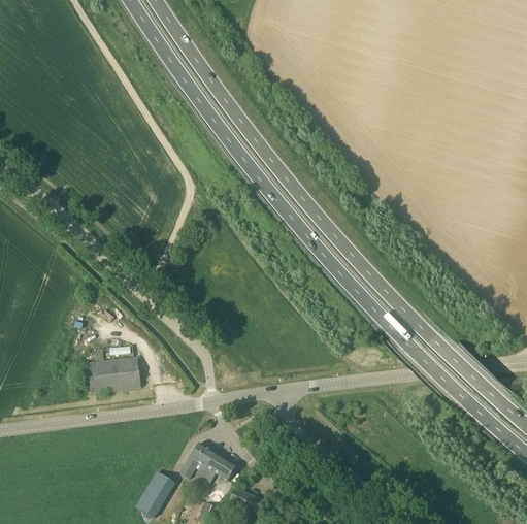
[(87,361),(90,391),(140,385),(136,355),(87,361)]
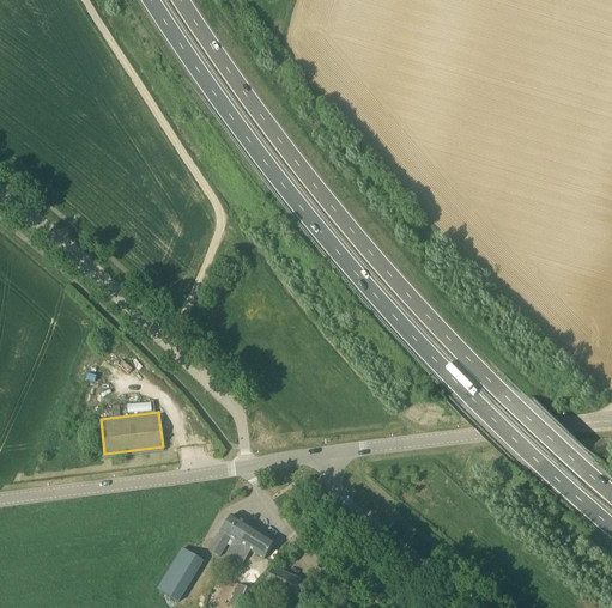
[(236,537),(246,522),(230,511),(220,528),(208,548),(218,553),(229,534),(234,536),(236,537)]
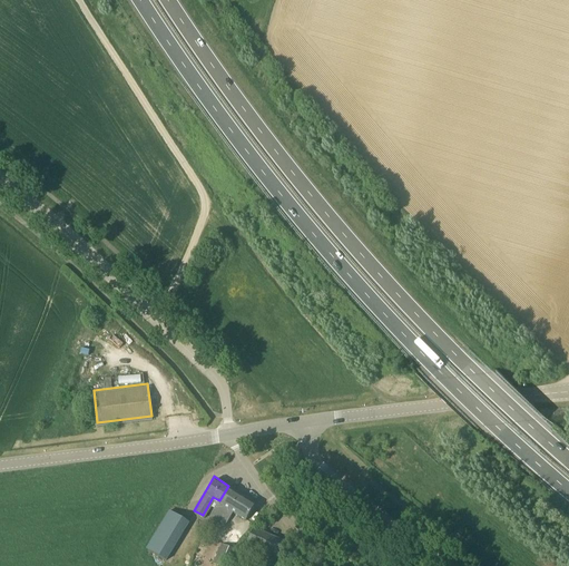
[(213,506),(226,514),(228,515),(232,509),(245,517),(254,501),(228,486),(219,500),(217,499),(213,506)]
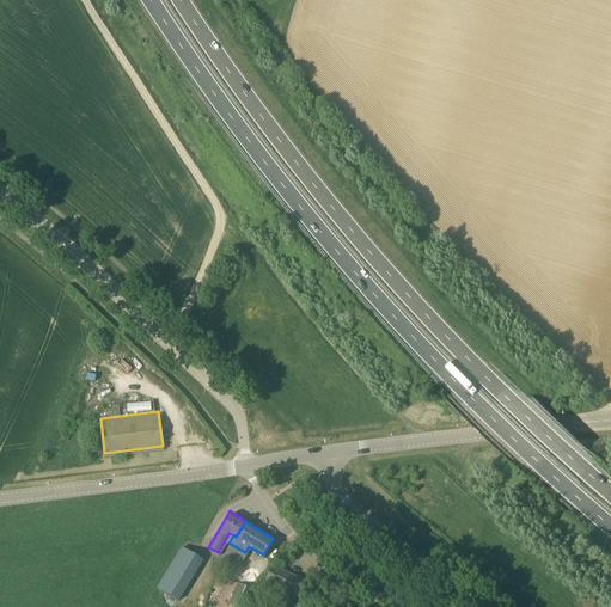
[(176,598),(201,557),(182,545),(157,586),(176,598)]
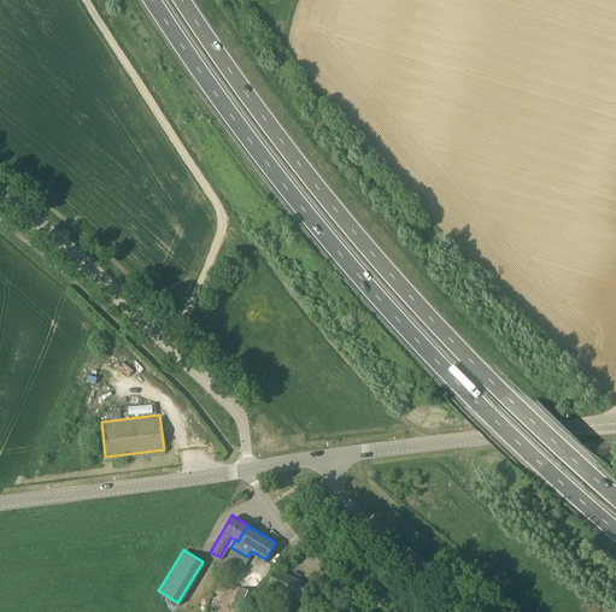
[(314,586),(274,568),(260,594),(281,604),(286,593),(306,602),(314,586)]
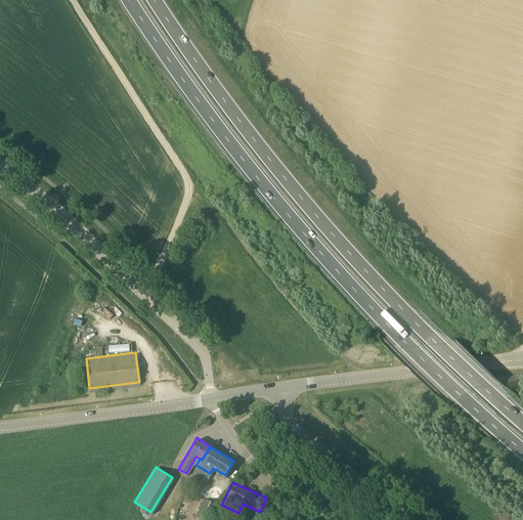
[(209,519),(217,505),(204,497),(194,515),(199,517),(197,519),(209,519)]
